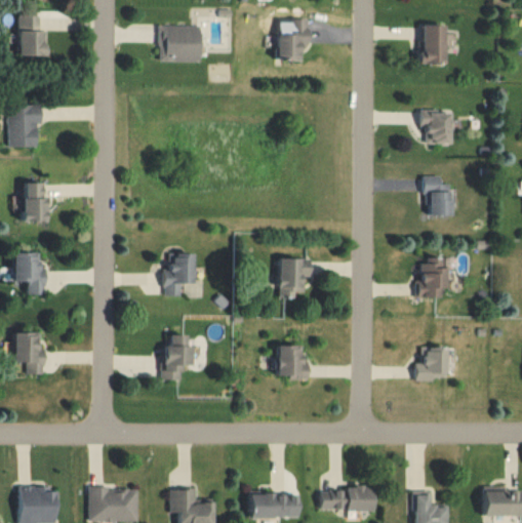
[(23,15),(23,55),(49,55),(49,30),(43,30),(43,15),(23,15)]
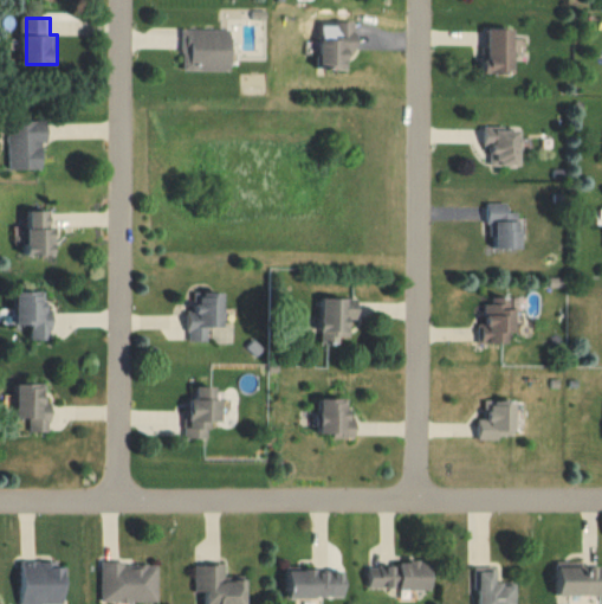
[(337,19),(337,40),(323,40),(323,66),(350,68),(350,51),(360,52),(361,20),(337,19)]
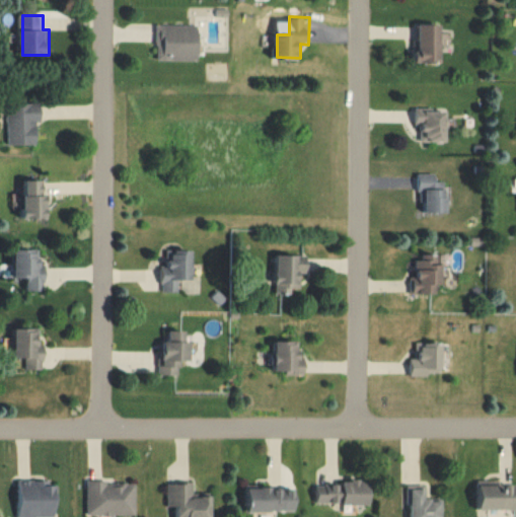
[(420,23),(441,23),(441,64),(416,64),(416,52),(420,52),(420,23)]
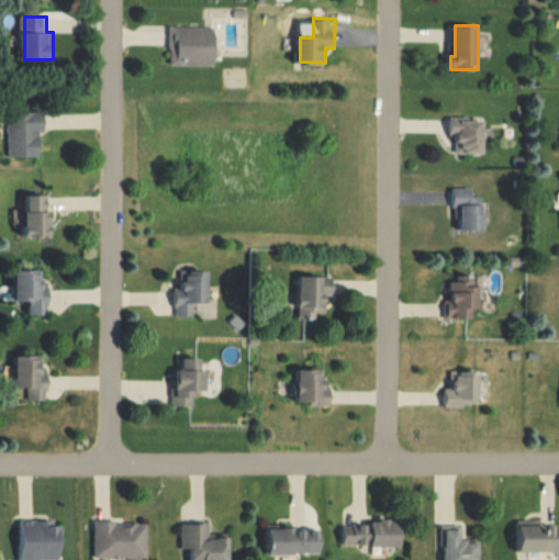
[(172,28),(174,66),(216,66),(216,28),(172,28)]
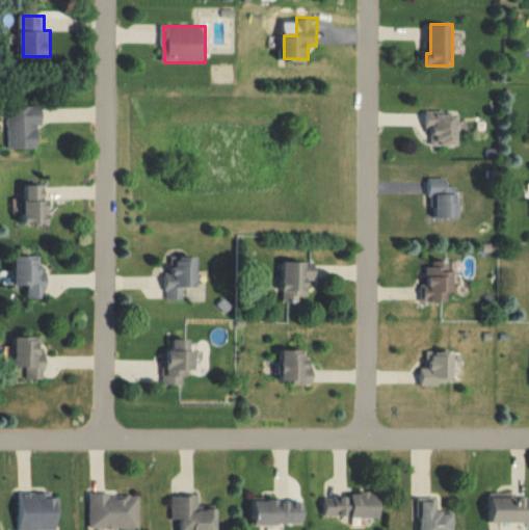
[(9,105),(9,149),(38,149),(38,125),(44,125),(44,105),(9,105)]
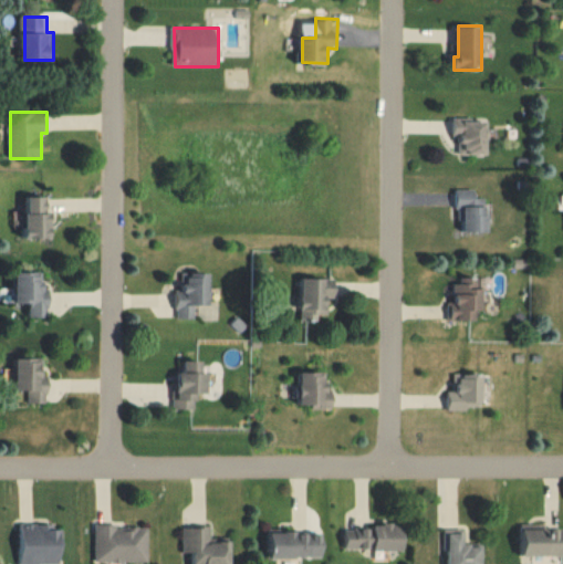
[(452,117),(475,118),(475,121),(487,121),(487,155),(469,155),(469,152),(465,152),(465,145),(460,145),(460,137),(452,137),(452,117)]
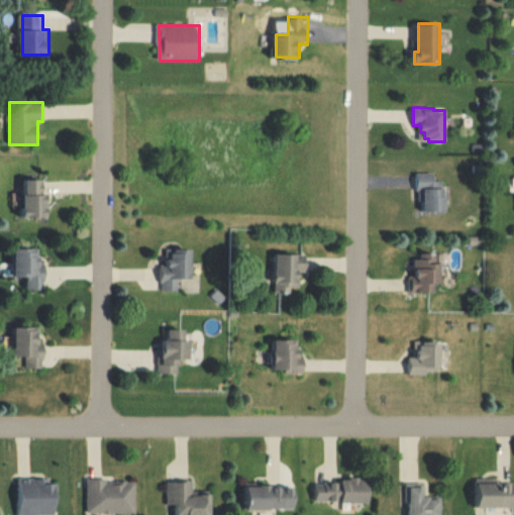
[(417,174),(418,193),(424,193),(424,213),(446,213),(445,181),(435,181),(435,174),(417,174)]
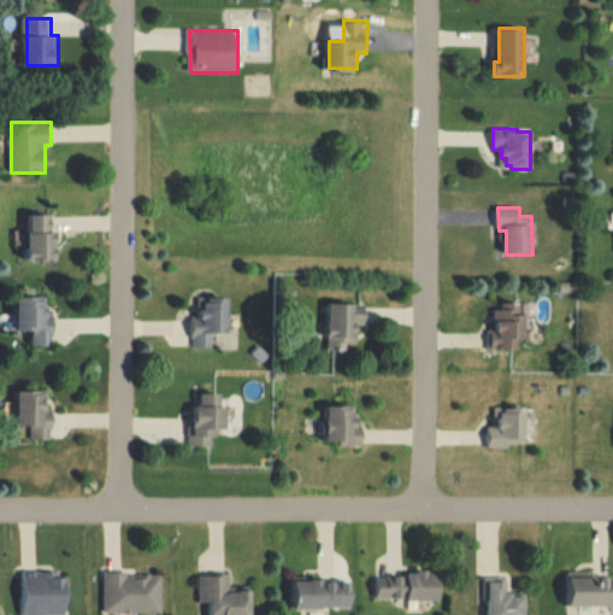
[(30,214),(30,259),(56,258),(56,232),(52,232),(52,214),(30,214)]
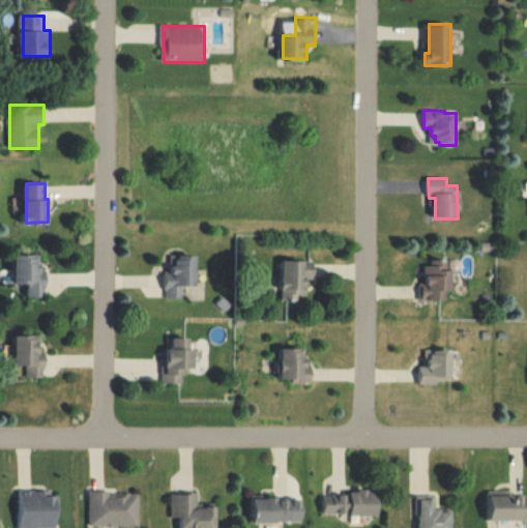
[(15,254),(15,284),(30,284),(30,298),(46,298),(46,269),(40,269),(41,254),(15,254)]
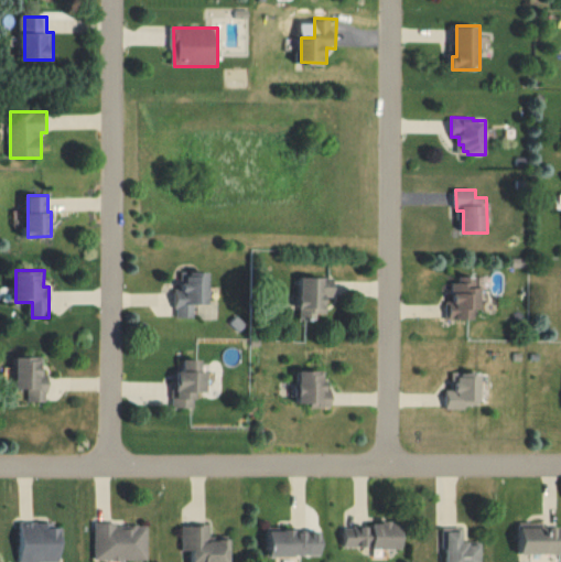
[(175,291),(176,320),(196,319),(196,304),(211,304),(209,271),(193,271),(193,276),(187,276),(187,283),(183,283),(183,291),(175,291)]
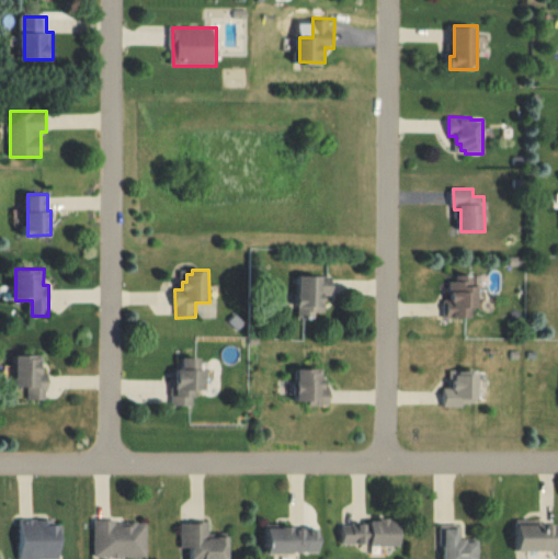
[(299,275),(298,307),(302,307),(300,317),(317,317),(317,310),(326,311),(327,296),(334,296),(336,276),(299,275)]
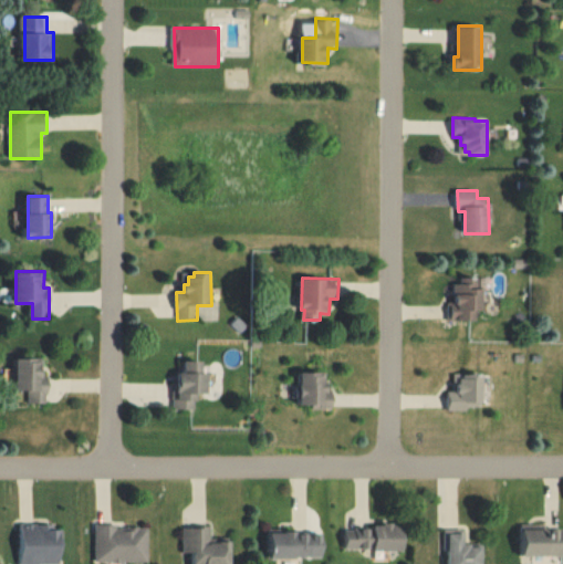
[(456,284),(456,304),(451,304),(451,322),(476,322),(476,310),(485,310),(485,288),(479,288),(479,279),(461,279),(461,284),(456,284)]
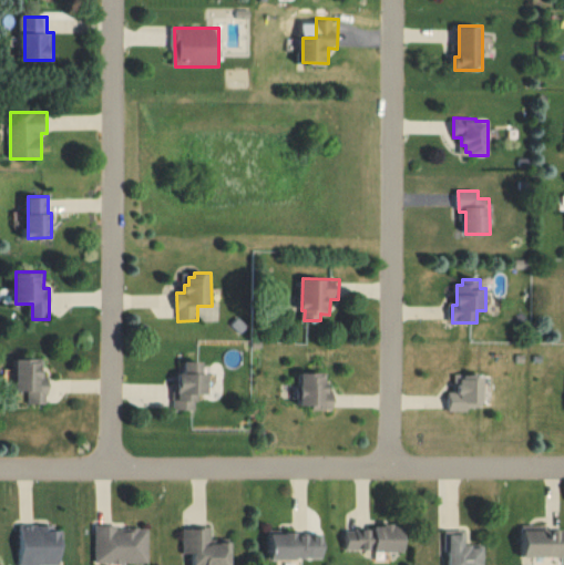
[(241,318),(249,326),(243,334),(235,326),(241,318)]
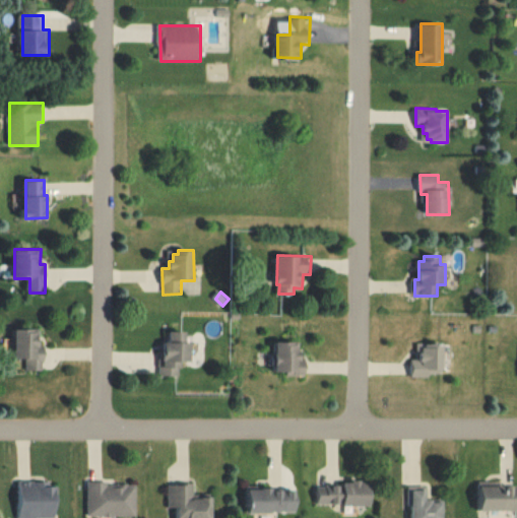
[(15,329),(15,358),(28,358),(28,371),(46,371),(46,345),(41,345),(41,329),(15,329)]
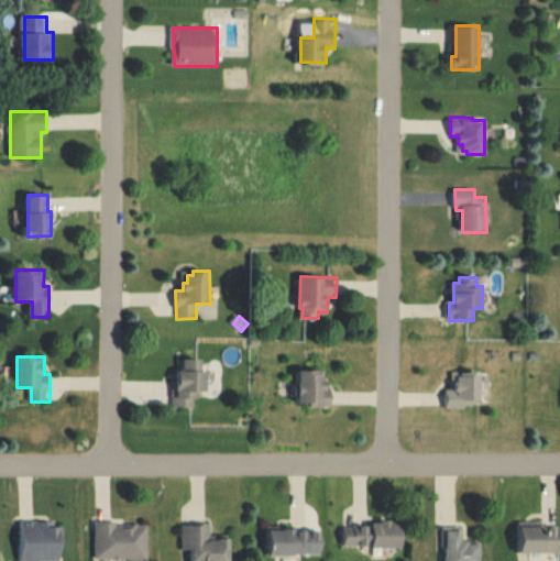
[(184,358),(184,372),(177,372),(177,398),(173,398),(173,407),(195,407),(196,392),(207,392),(207,372),(201,372),(201,358),(184,358)]
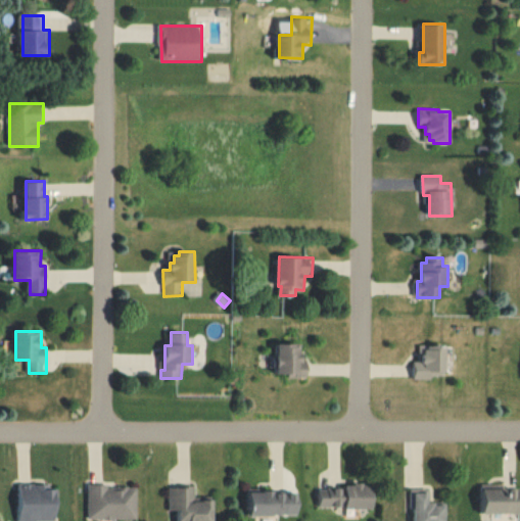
[(278,344),(278,374),(290,374),(290,379),(309,379),(309,362),(303,362),(303,344),(278,344)]
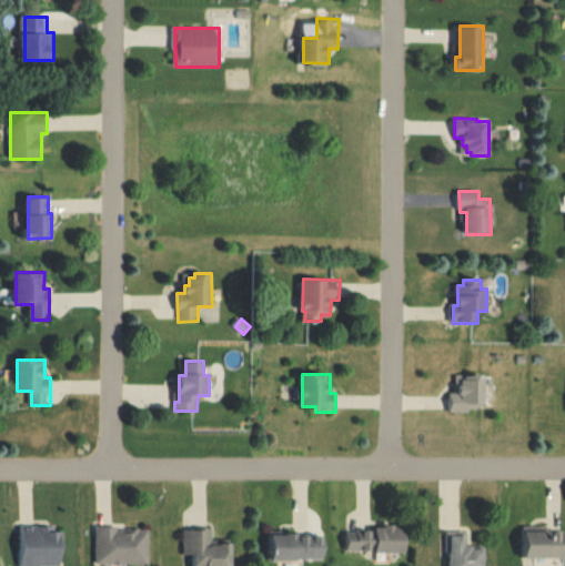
[(465,375),(486,375),(486,408),(472,408),(472,414),(452,413),(452,394),(460,394),(461,386),(463,386),(463,381),(465,381),(465,375)]
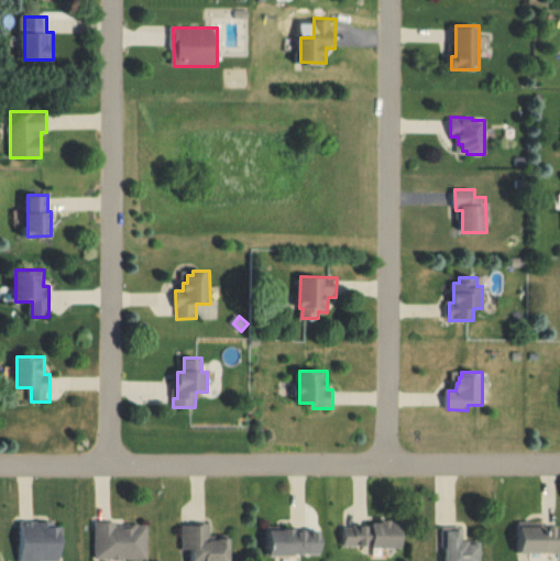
[(22,521),(22,560),(61,560),(61,527),(55,527),(55,521),(22,521)]
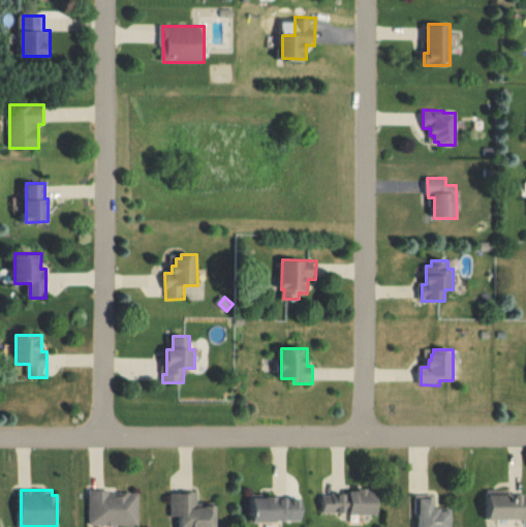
[(143,526),(143,493),(111,493),(111,490),(91,490),(91,526),(143,526)]
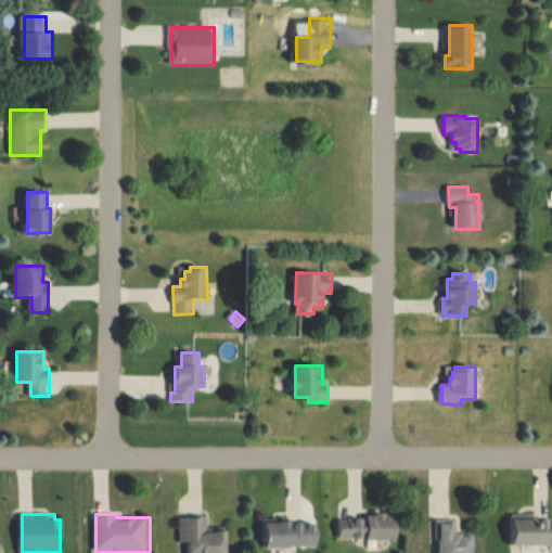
[(551,547),(515,547),(515,514),(539,514),(539,522),(551,522),(551,547)]
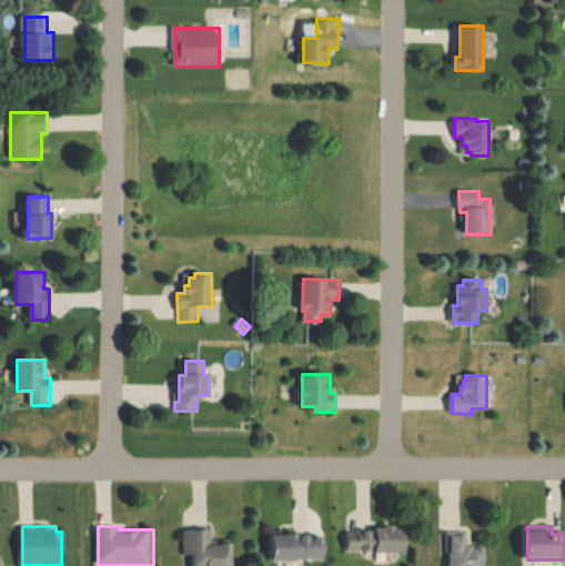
[(406,527),(376,527),(376,532),(350,531),(349,553),(405,553),(406,527)]
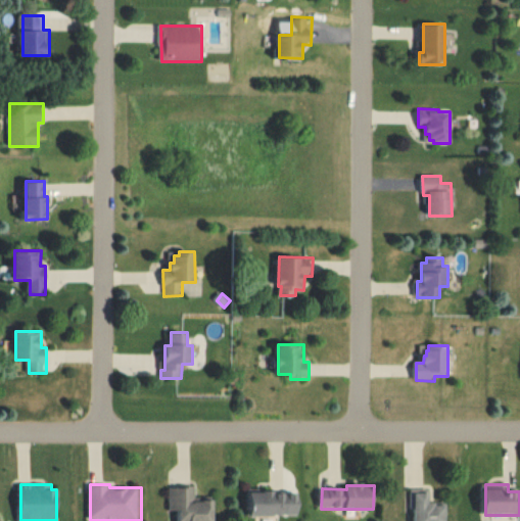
[(172,487),(172,510),(181,510),(181,520),(217,520),(217,499),(198,499),(198,487),(172,487)]
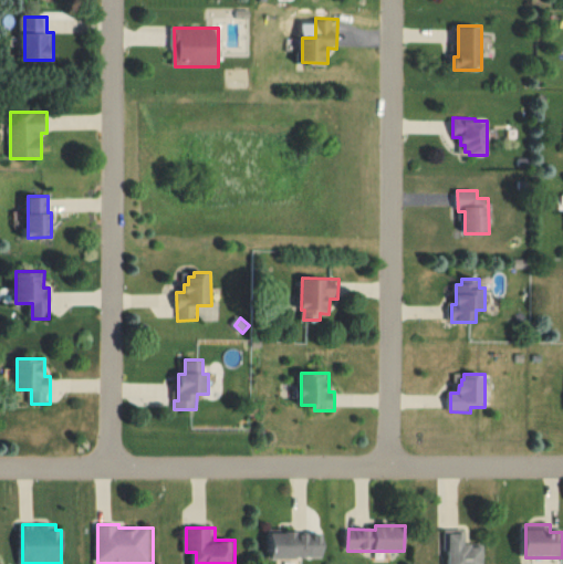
[(445,530),(445,555),(448,555),(448,563),(488,563),(488,544),(469,544),(469,530),(445,530)]
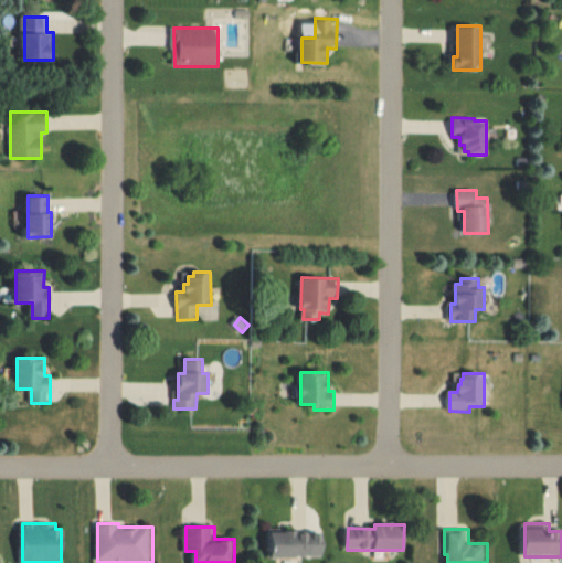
[(314,533),(299,534),(299,530),(272,531),(273,559),(315,558),(314,533)]
